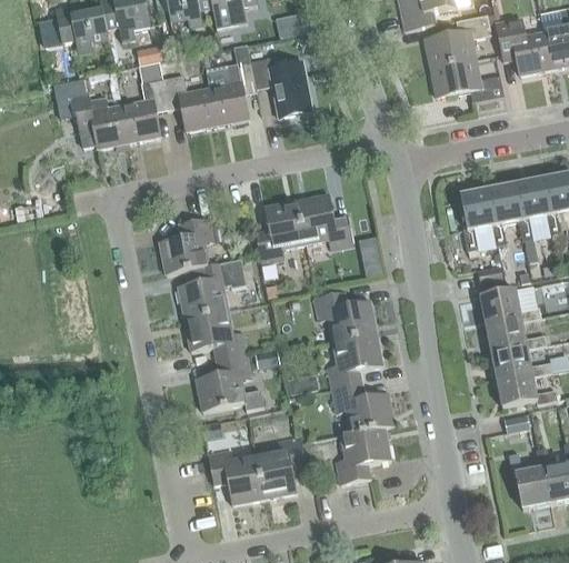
[(98,0),(100,10),(101,10),(106,30),(118,28),(121,41),(135,39),(133,30),(150,27),(146,0),(127,0),(98,0)]
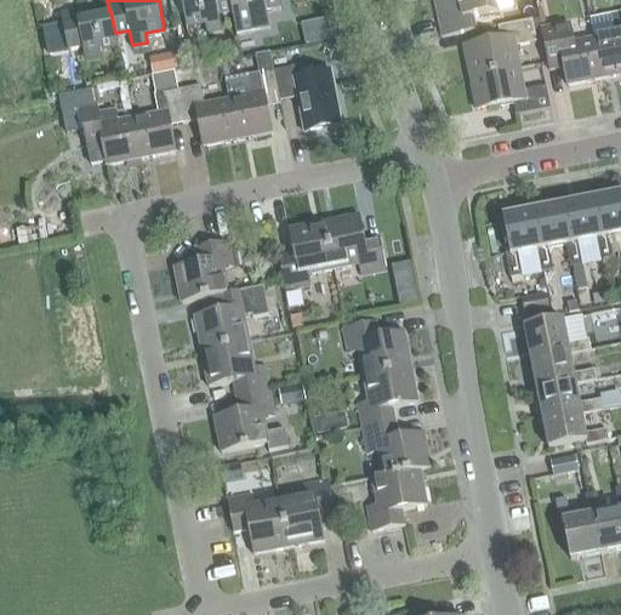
[(217,12),(231,10),(232,10),(229,0),(180,0),(186,24),(204,21),(206,30),(221,28),(217,12)]
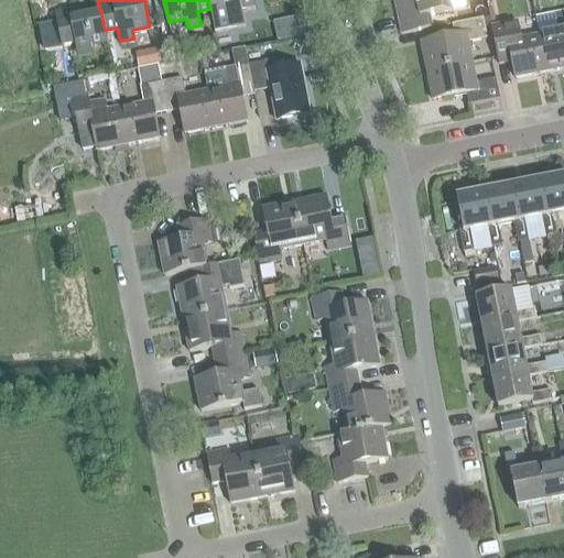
[(208,0),(210,9),(209,9),(212,19),(229,14),(230,24),(243,21),(241,8),(255,4),(253,0),(208,0)]
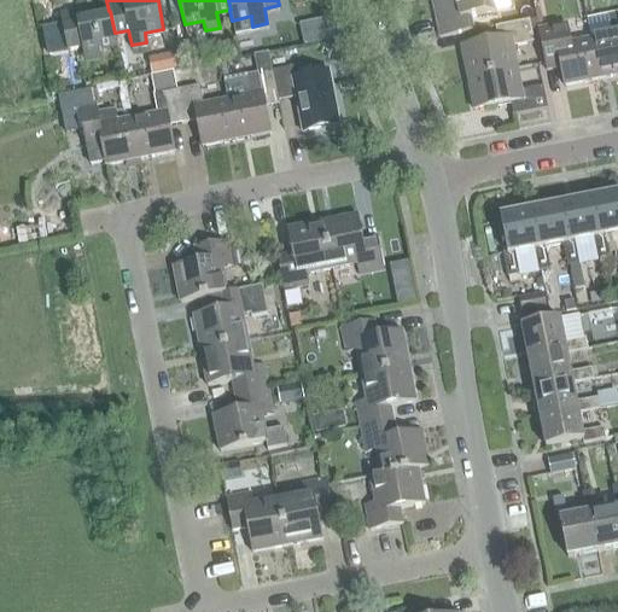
[(496,7),(495,0),(433,0),(441,33),(474,27),(471,12),(496,7)]
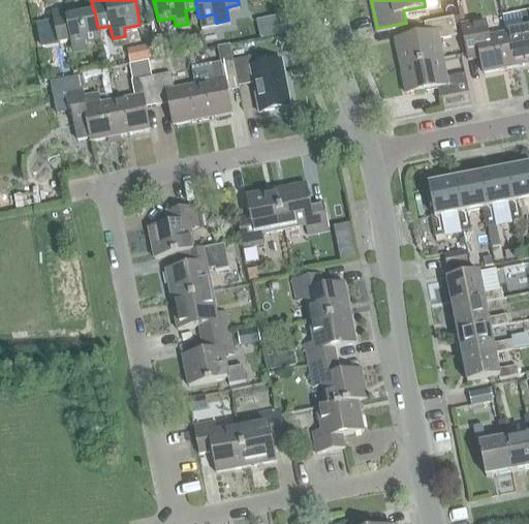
[(45,42),(58,40),(70,37),(73,51),(86,49),(85,39),(100,37),(98,28),(94,9),(93,9),(79,12),(78,3),(52,8),(54,17),(41,19),(45,42)]
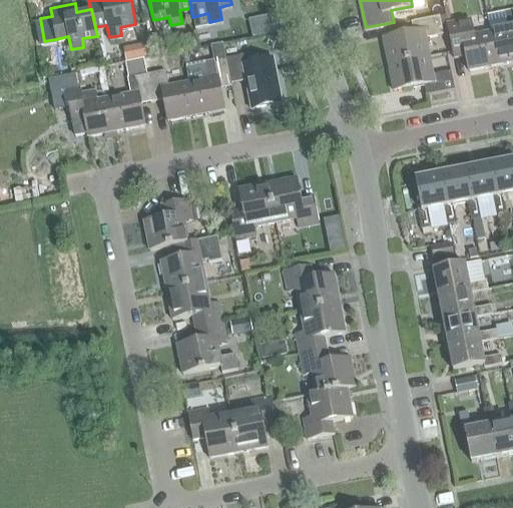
[(507,25),(491,28),(497,62),(512,58),(512,7),(504,9),(507,25)]
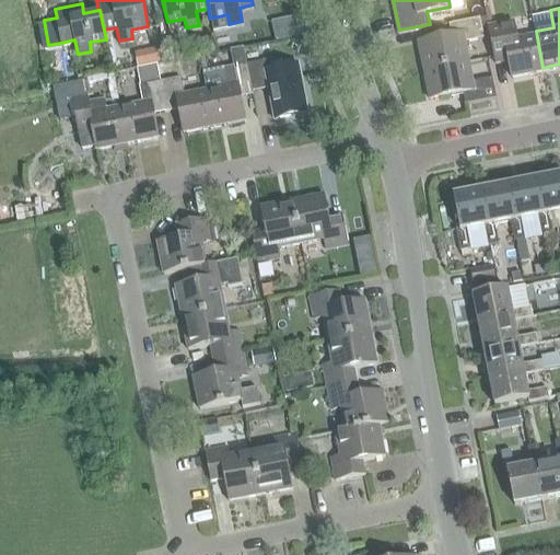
[(419,38),(424,67),(469,58),(465,38),(485,34),(480,13),(448,20),(451,32),(419,38)]
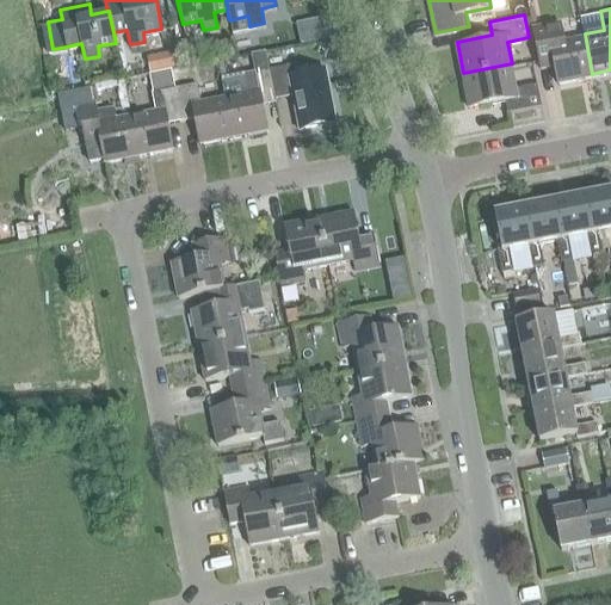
[(329,34),(320,17),(298,22),(302,39),(329,34)]
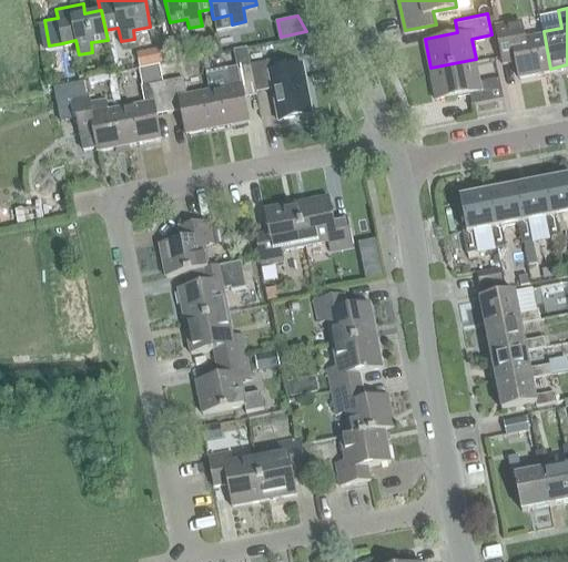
[(519,74),(550,69),(544,31),(523,36),(518,18),(495,22),(501,53),(515,50),(519,74)]
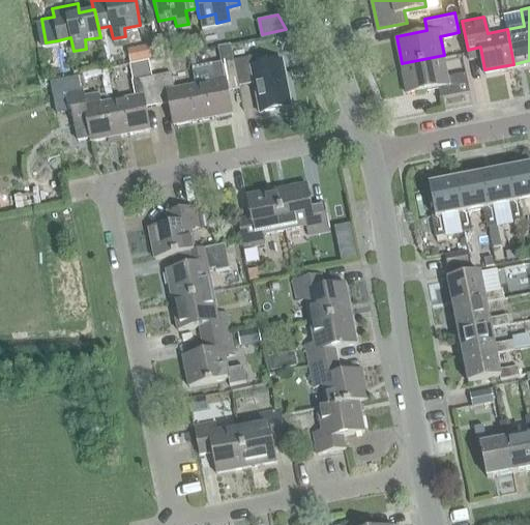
[(233,57),(238,83),(253,80),(259,110),(291,104),(282,57),(256,62),(254,53),(233,57)]
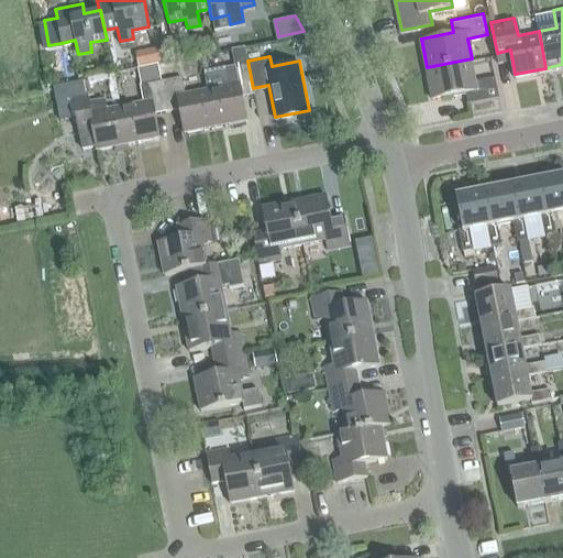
[(467,101),(497,96),(493,75),(475,78),(472,58),(427,67),(432,96),(465,89),(467,101)]
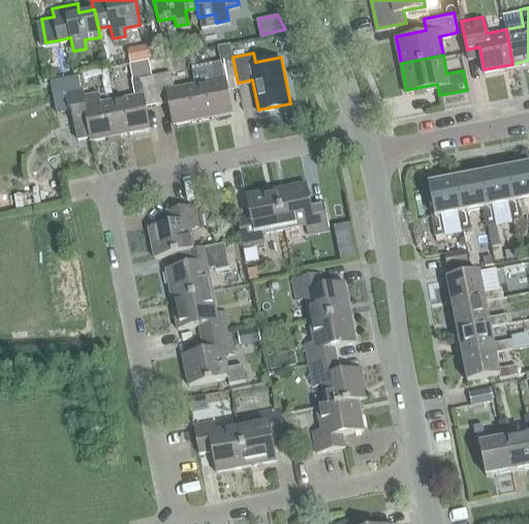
[(213,78),(194,82),(201,117),(230,111),(226,88),(239,86),(238,83),(232,57),(210,61),(213,78)]
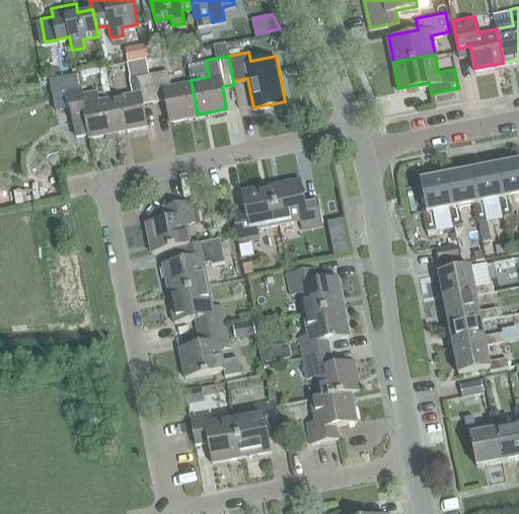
[(141,101),(153,99),(147,72),(146,72),(143,57),(126,60),(129,75),(127,76),(130,92),(110,95),(117,130),(146,125),(141,101)]
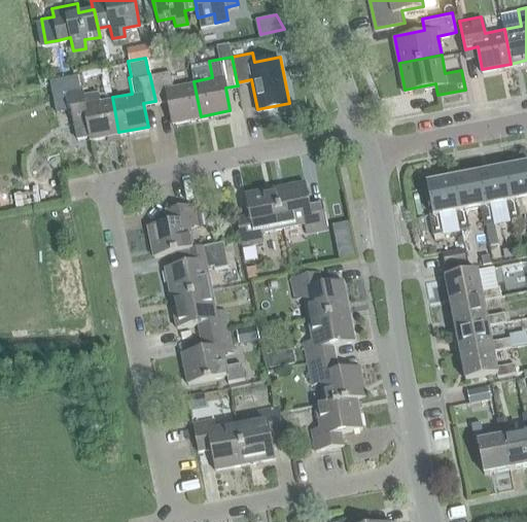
[(169,69),(149,73),(155,101),(167,99),(172,122),(201,116),(194,81),(172,85),(169,69)]
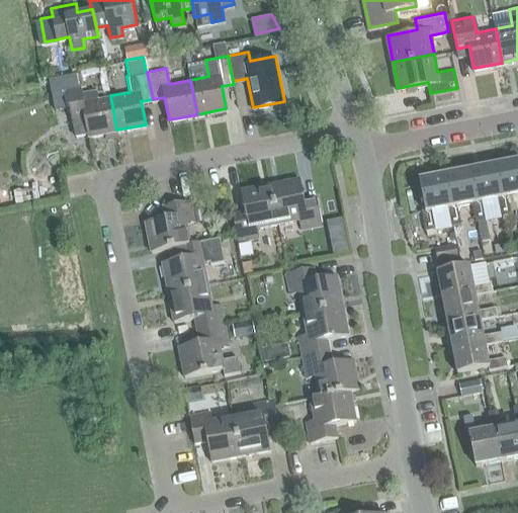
[(80,91),(79,85),(83,84),(81,70),(64,74),(73,122),(85,120),(88,136),(116,130),(110,95),(97,98),(95,88),(80,91)]
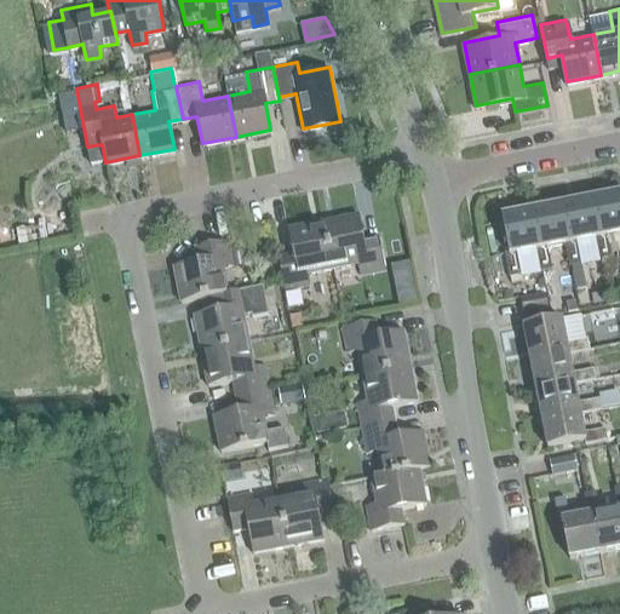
[(600,233),(596,234),(600,254),(610,252),(607,231),(619,228),(619,189),(592,195),(600,233)]
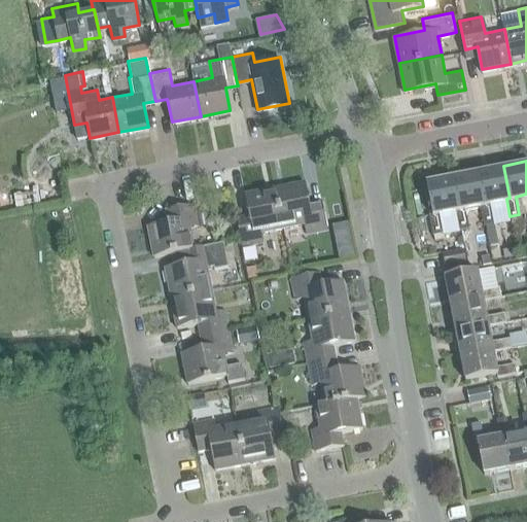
[(490,202),(506,199),(510,198),(503,166),(478,171),(484,203),(481,203),(484,221),(493,219),(490,202)]
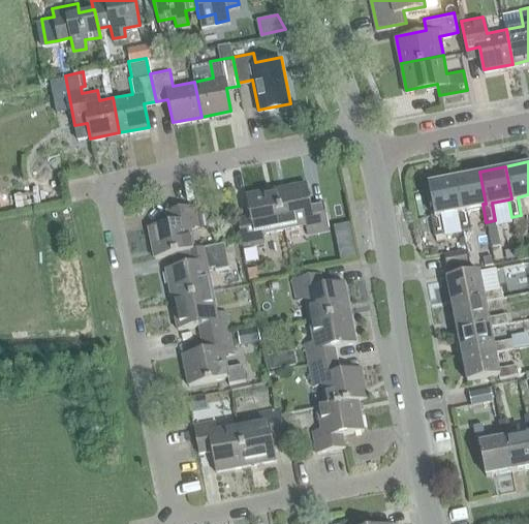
[(486,204),(479,172),(454,177),(460,209),(457,209),(461,227),(469,225),(466,207),(483,204),(486,204)]
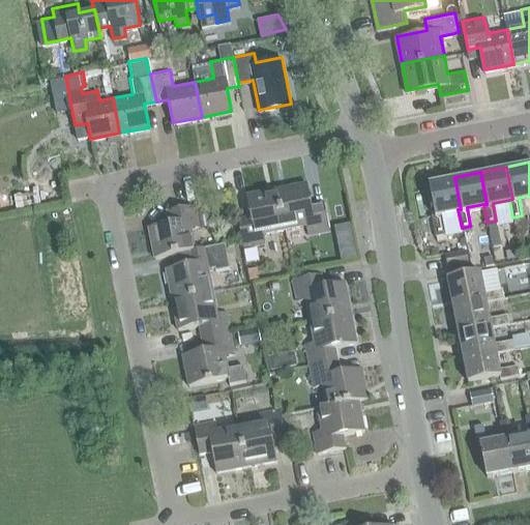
[(441,212),(458,209),(461,209),(454,177),(430,182),(436,213),(433,214),(437,232),(444,231),(441,212)]
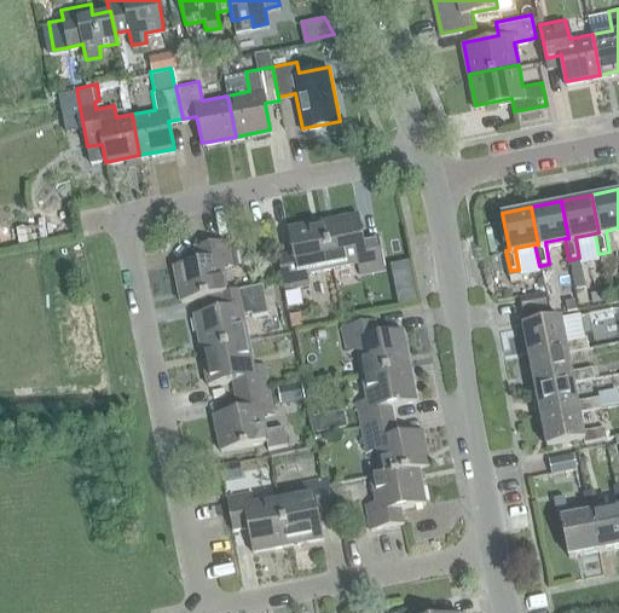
[(325,218),(335,265),(358,260),(359,270),(385,265),(379,233),(364,236),(359,212),(325,218)]
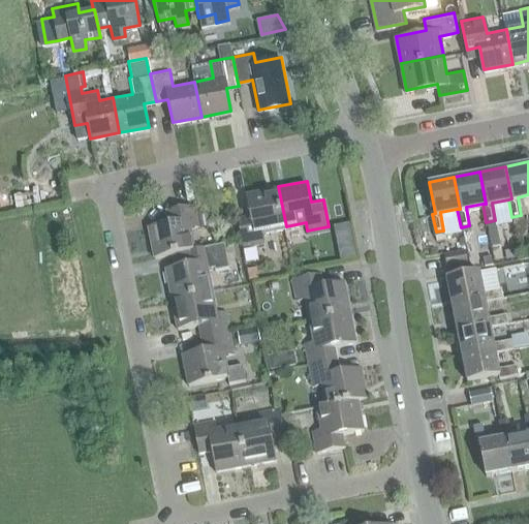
[(262,230),(286,226),(278,186),(245,192),(249,214),(238,216),(243,244),(265,240),(262,230)]
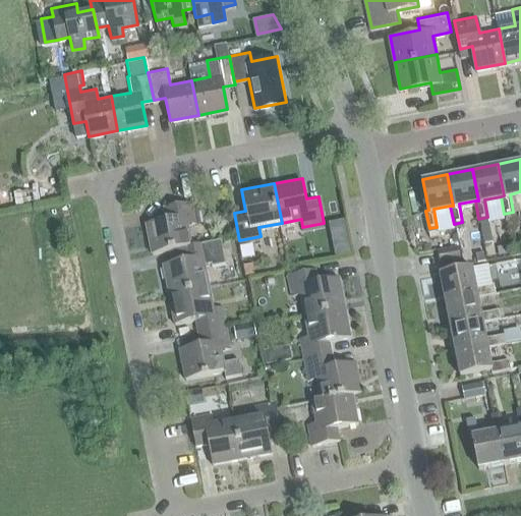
[(155,251),(179,246),(179,244),(193,241),(189,220),(198,219),(194,197),(166,202),(169,217),(149,221),(155,251)]
